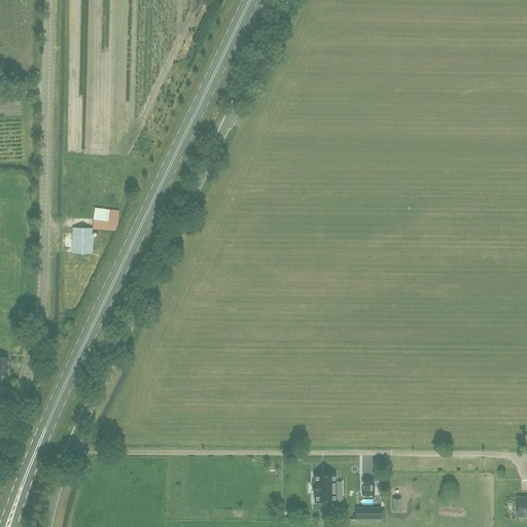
[(110,219),(111,208),(97,207),(96,218),(110,219)]
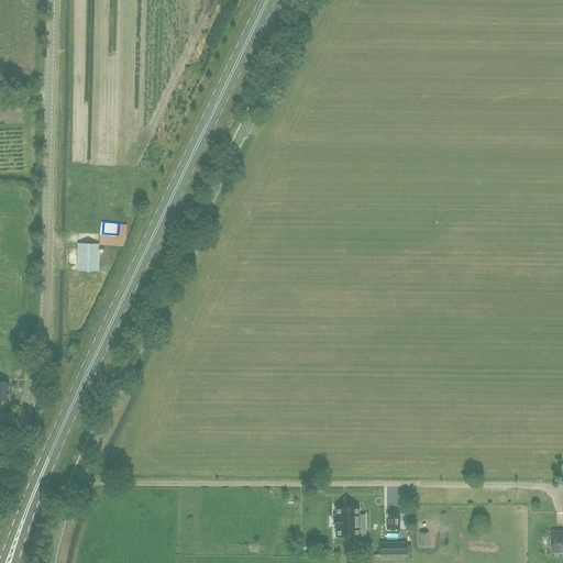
[(78,243),(77,271),(98,271),(99,243),(78,243)]
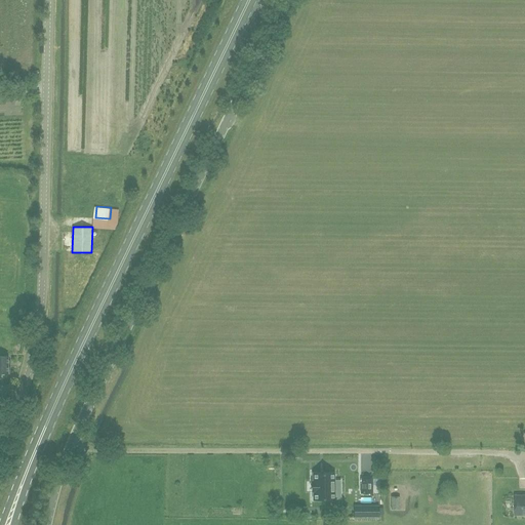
[(312,482),(312,491),(314,491),(314,499),(333,499),(333,491),(340,491),(340,480),(333,481),(333,473),(314,474),(314,482),(312,482)]
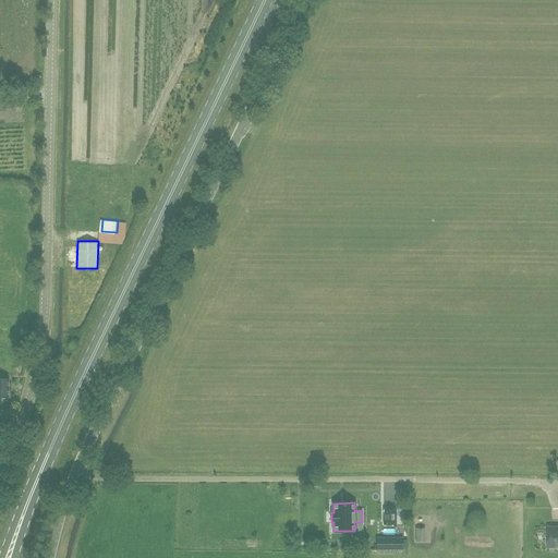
[(384,509),(384,514),(384,524),(381,524),(381,532),(404,532),(404,524),(396,524),(396,509),(384,509)]
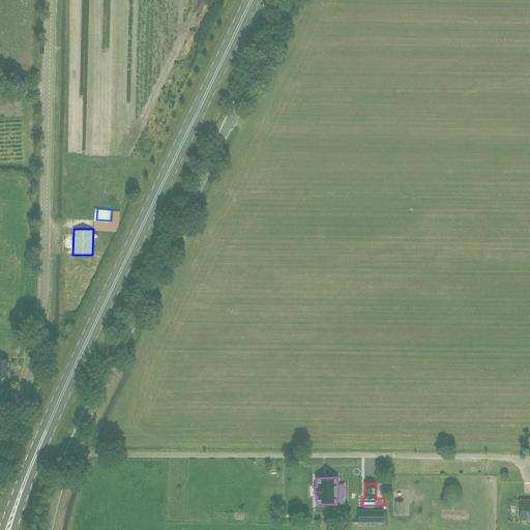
[(529,520),(529,501),(520,501),(520,520),(529,520)]
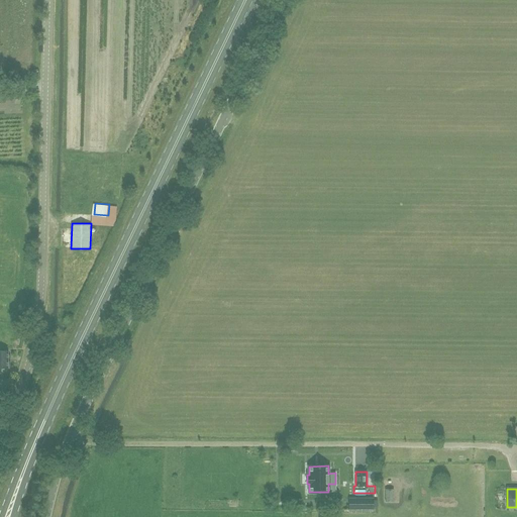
[(373,509),(373,499),(356,499),(356,509),(373,509)]
